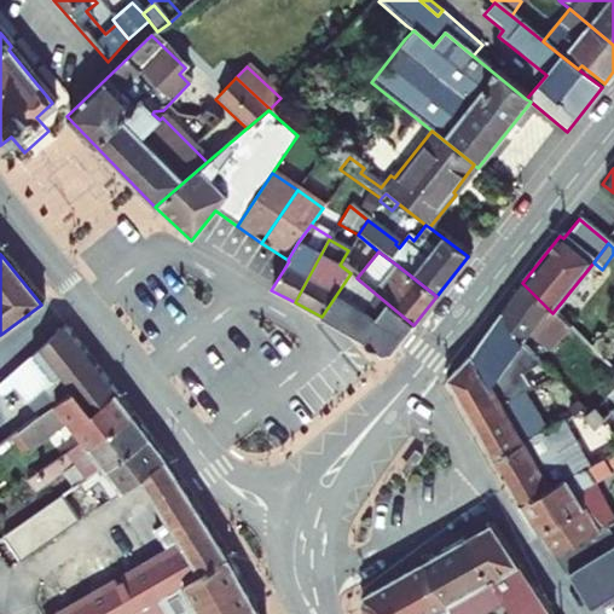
[(392,352),(413,325),(357,278),(351,273),(322,317),(351,334),(381,354),(392,352)]
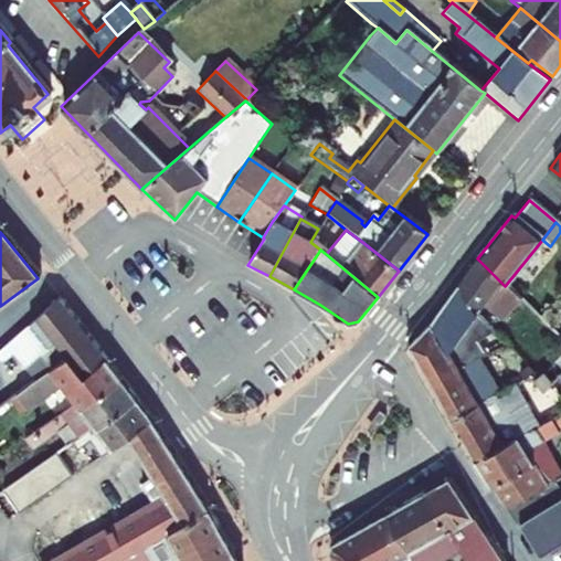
[(477,258),(455,287),(474,316),(482,306),(500,324),(519,302),(505,286),(477,258)]
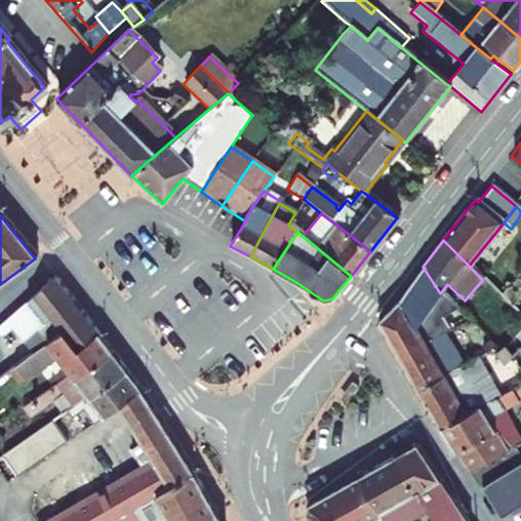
[(442,335),(449,331),(441,318),(455,310),(440,293),(423,267),(398,303),(378,323),(400,360),(442,335)]
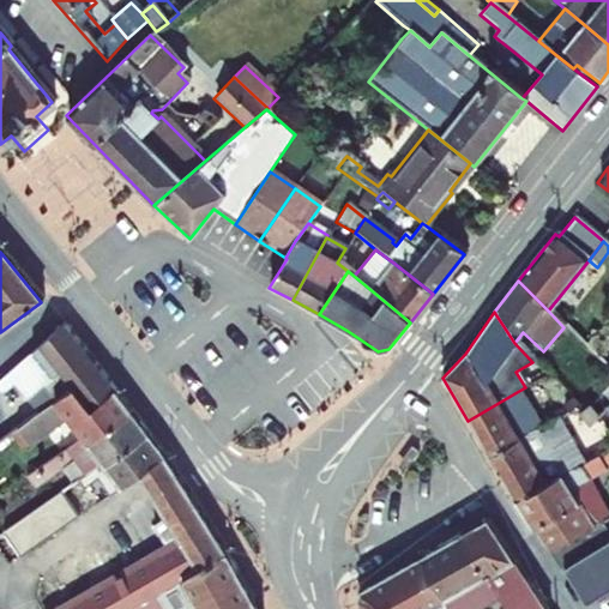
[(12,386),(35,416),(72,389),(91,414),(114,395),(61,327),(37,345),(0,379),(0,397),(12,386)]
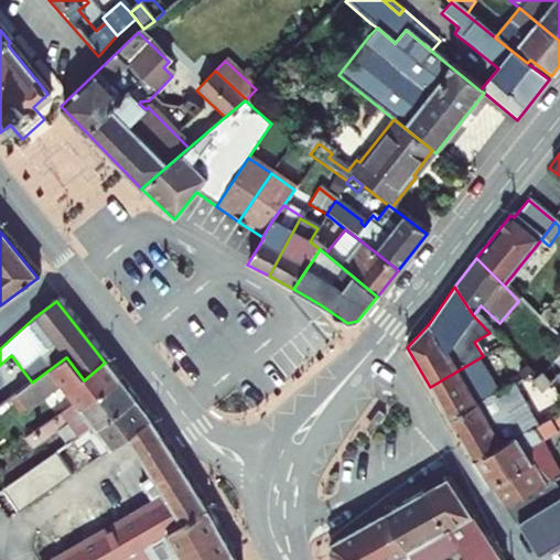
[(541,374),(549,384),(559,373),(559,342),(529,373),(535,379),(541,374)]
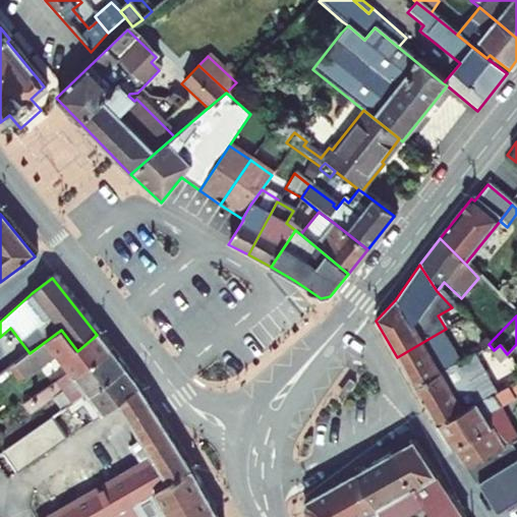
[(30,353),(12,365),(23,380),(56,355),(69,374),(73,378),(111,352),(106,346),(97,335),(77,351),(61,330),(30,353)]
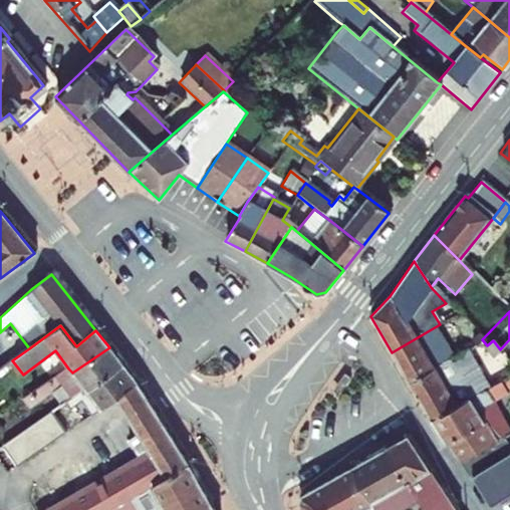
[(433,328),(392,352),(408,381),(451,359),(433,328)]
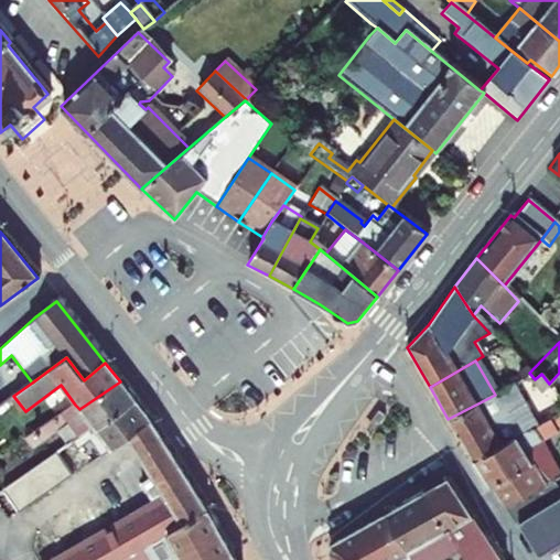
[(531,384),(539,392),(549,384),(541,374),(535,379),(531,384)]
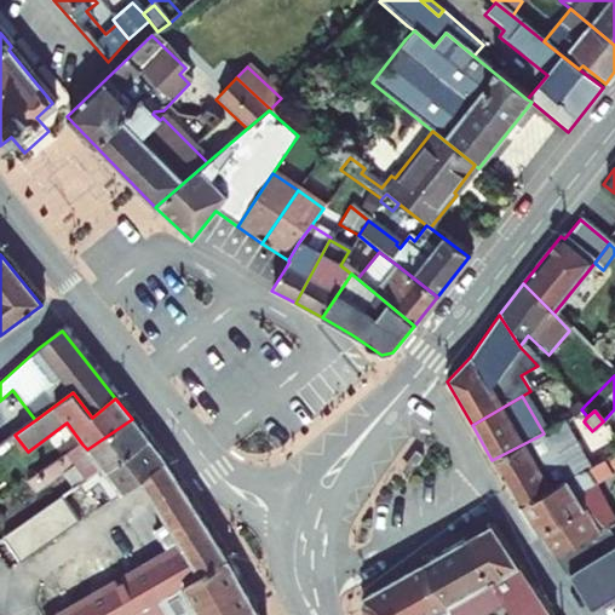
[(34,476),(41,488),(59,476),(74,465),(85,481),(102,469),(104,471),(148,441),(132,419),(87,449),(82,444),(34,476)]
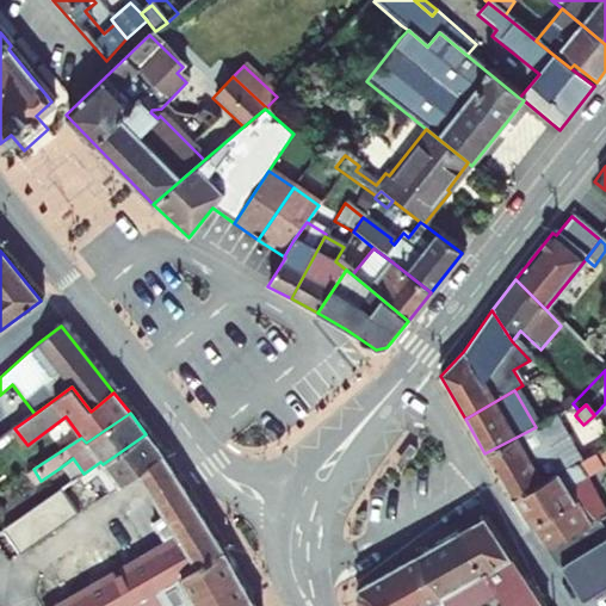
[(484,453),(512,500),(579,463),(554,418),(536,427),(484,453)]
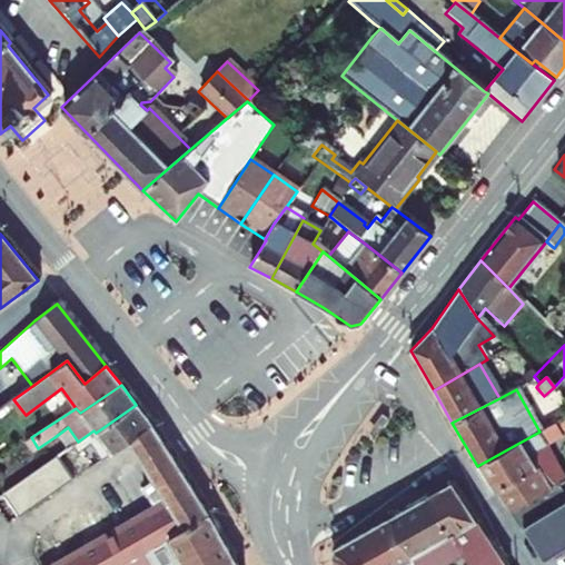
[(19,419),(26,415),(13,399),(7,405),(19,419)]
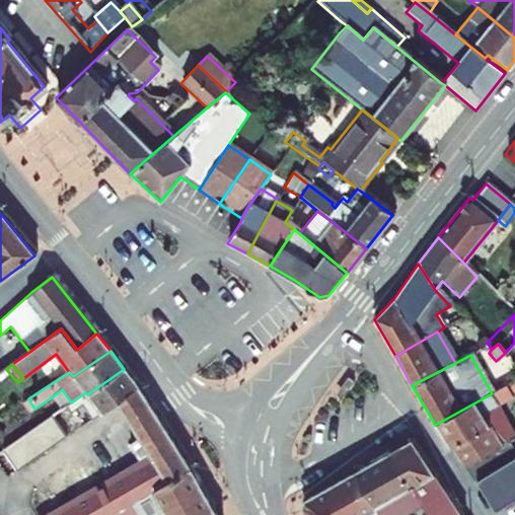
[(60,411),(65,418),(82,406),(91,399),(101,413),(117,402),(137,387),(124,369),(87,394),(85,392),(71,402),(60,411)]
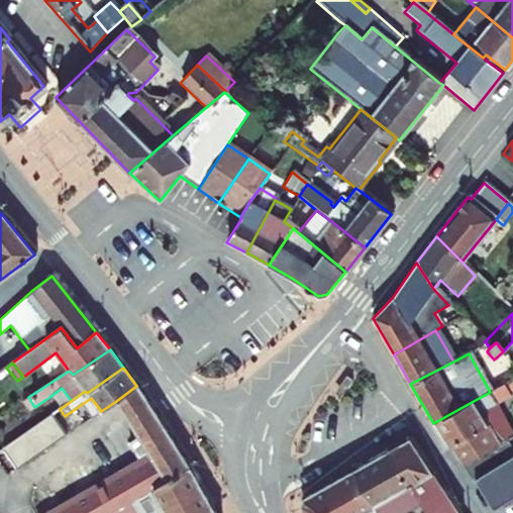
[(501,386),(507,396),(512,393),(512,383),(511,380),(501,386)]
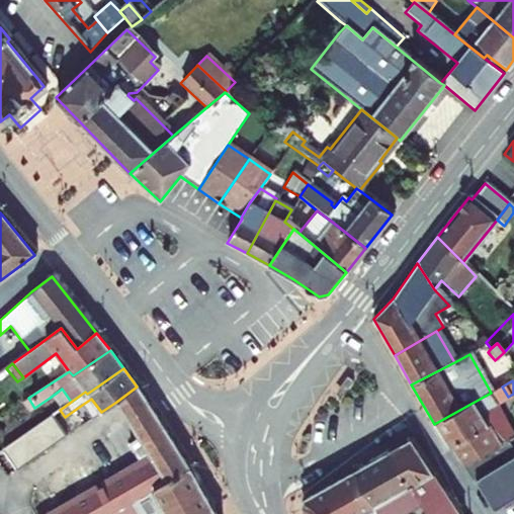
[(116,402),(126,419),(148,404),(137,387),(116,402)]
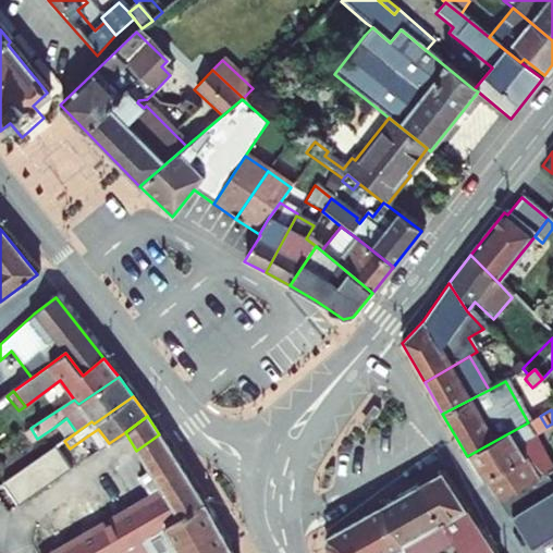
[(483,482),(496,504),(552,472),(533,438),(548,429),(547,427),(540,416),(528,422),(467,456),(483,482)]
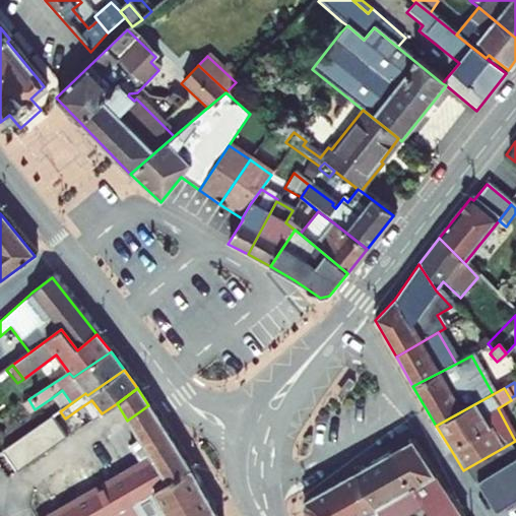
[(71,403),(62,390),(50,399),(59,411),(60,411),(71,403)]
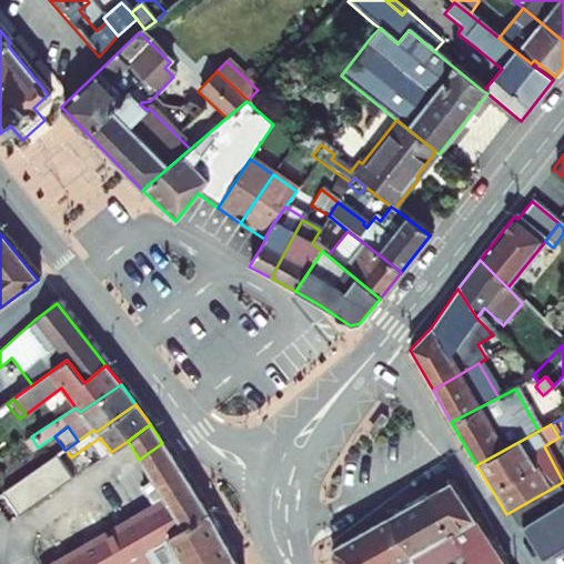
[(31,436),(22,443),(29,453),(38,447),(31,436)]
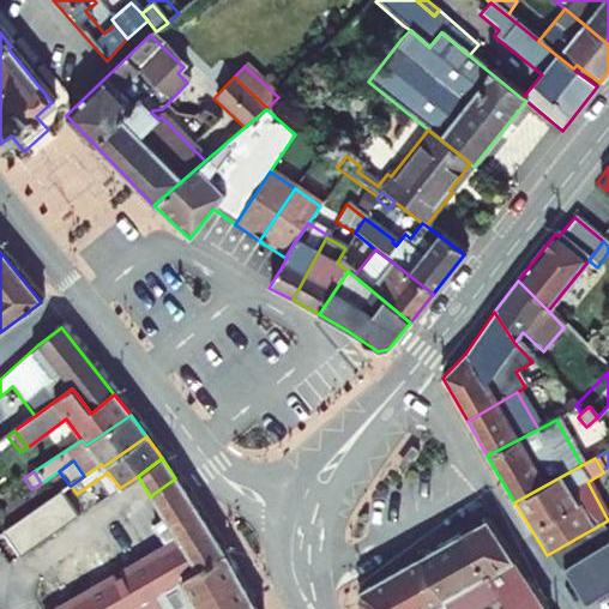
[(97,480),(109,495),(120,488),(108,472),(97,480)]
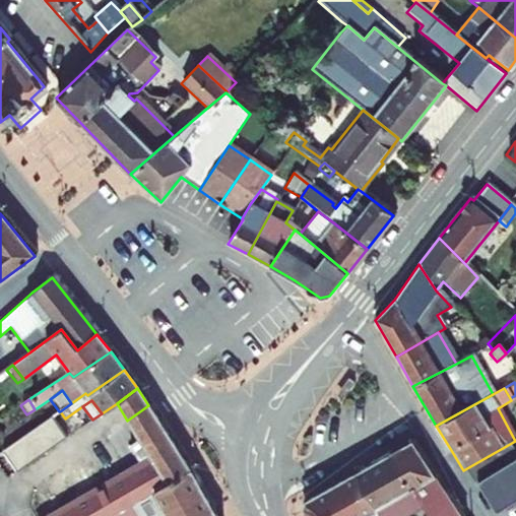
[(115,429),(139,468),(55,515),(111,515),(130,505),(189,470),(148,405),(127,421),(115,429)]
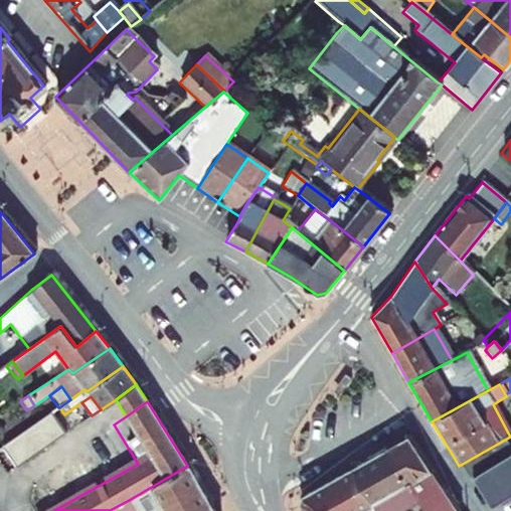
[(50,412),(55,420),(64,414),(59,407),(58,407),(50,412)]
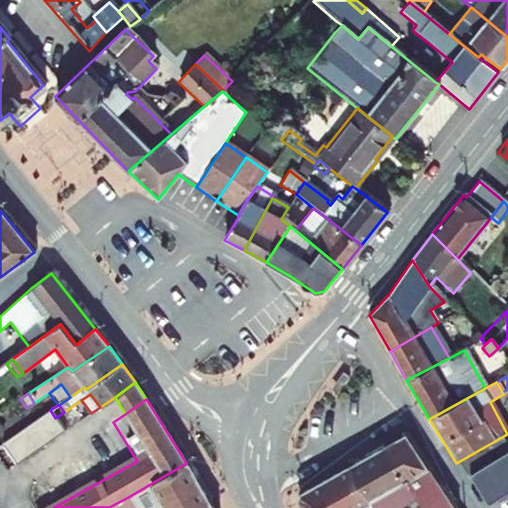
[(0,461),(6,471),(64,431),(55,418),(50,410),(0,444),(0,461)]
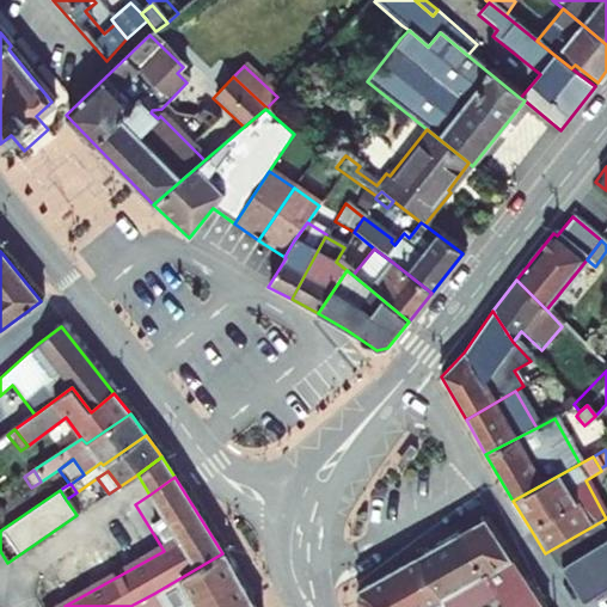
[(540,606),(483,519),(458,533),(496,594),(503,606),(540,606)]
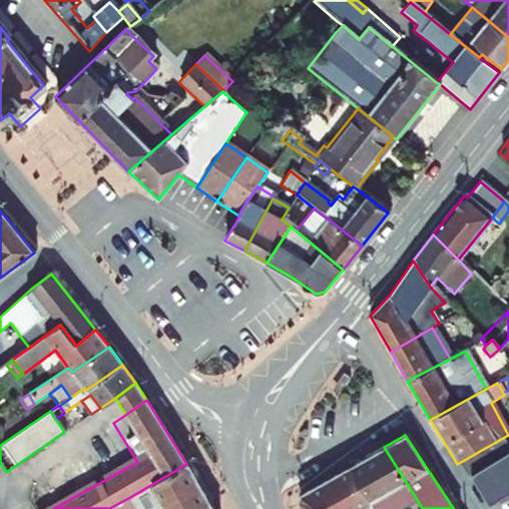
[(508,450),(502,439),(457,464),(466,479),(469,477),(489,507),(508,494),(508,450)]
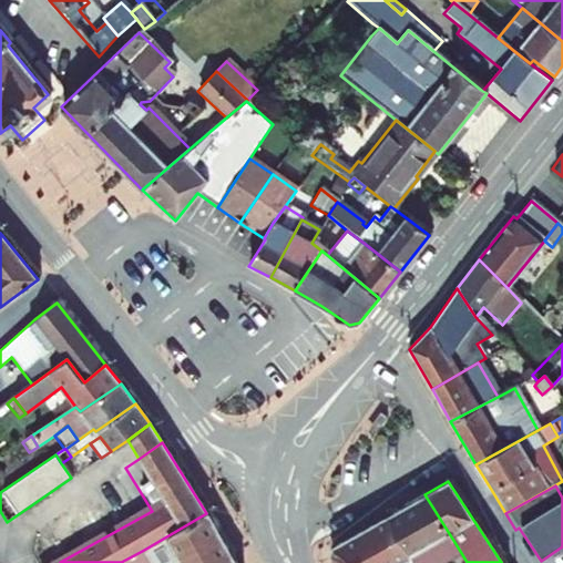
[(440,562),(460,551),(425,494),(405,505),(387,515),(409,555),(412,562),(440,562)]
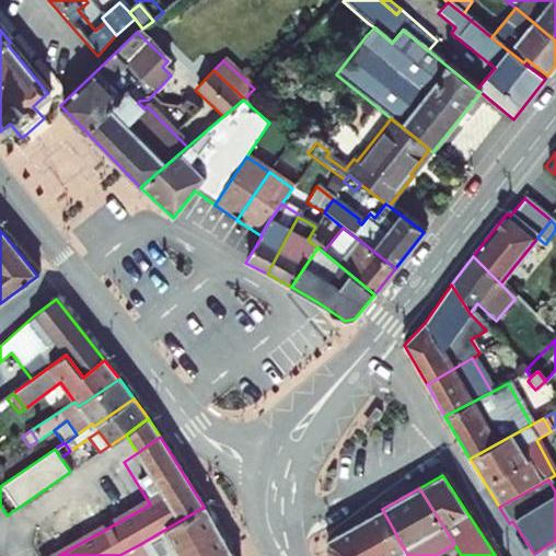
[(210,555),(227,546),(223,540),(204,507),(140,544),(146,555),(210,555)]
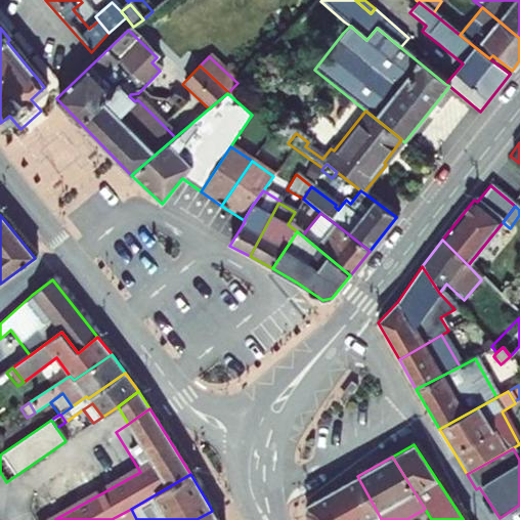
[(304,513),(306,519),(381,519),(378,513),(357,476),(322,495),(311,502),(306,505),(304,513)]
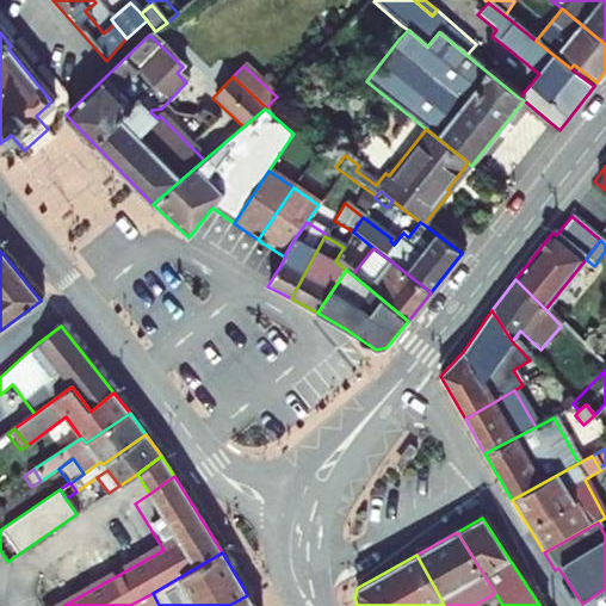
[(153,593),(130,605),(159,605),(153,593)]
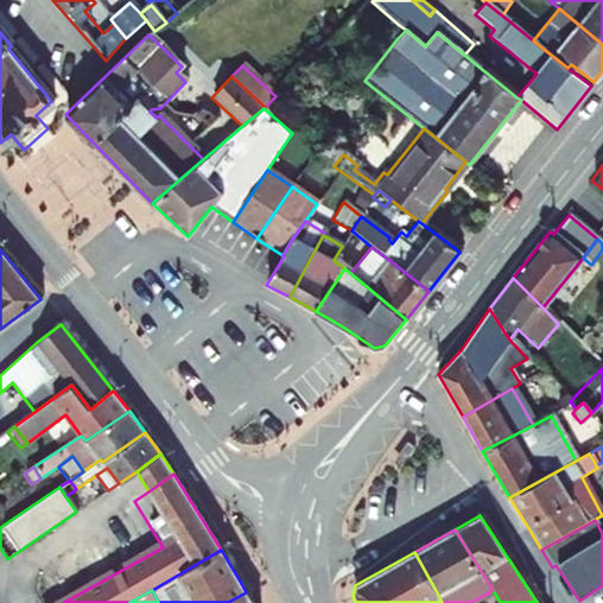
[(252,602),(246,592),(228,602),(252,602)]
